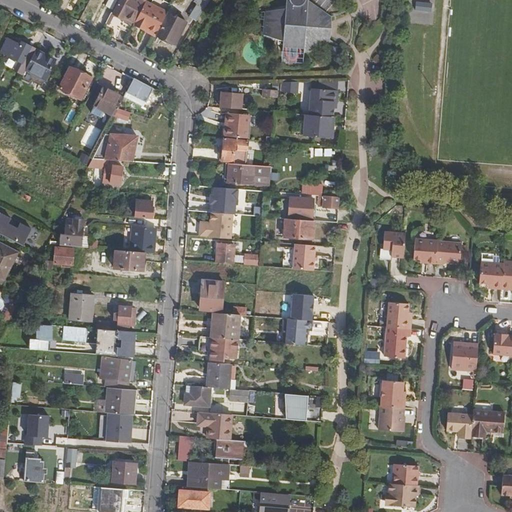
[(110,14),(117,2),(112,0),(107,0),(102,10),(110,14)]
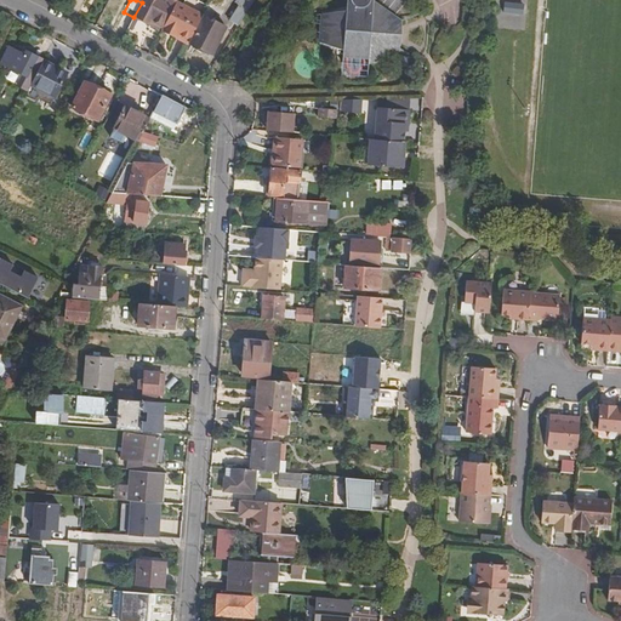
[(144,0),(143,4),(142,3),(134,17),(136,18),(136,17),(151,24),(152,21),(161,27),(170,10),(157,3),(157,0),(144,0)]
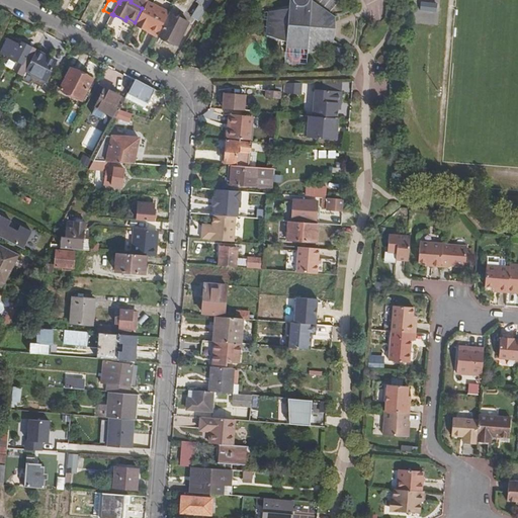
[(198,23),(212,0),(196,0),(195,3),(199,5),(191,18),(198,23)]
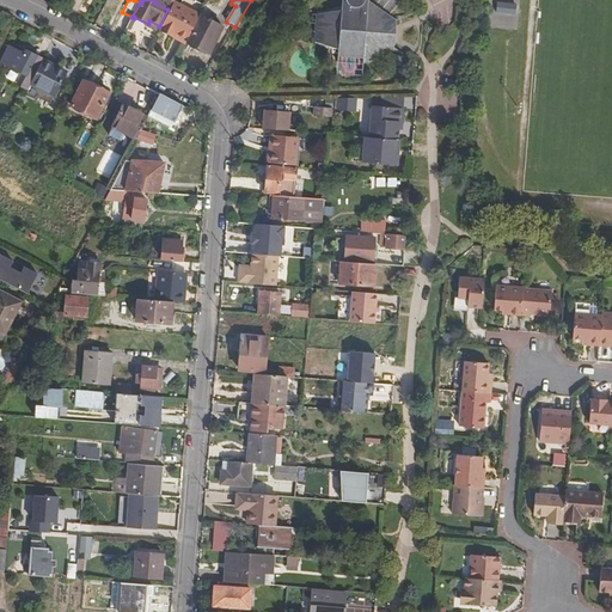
[(330,53),(336,56),(334,78),(361,80),(362,61),(391,47),(391,42),(386,38),(386,30),(392,28),(392,22),(363,7),(365,0),(347,0),(347,2),(341,4),(341,7),(317,13),(307,16),(306,42),(314,46),(330,53)]
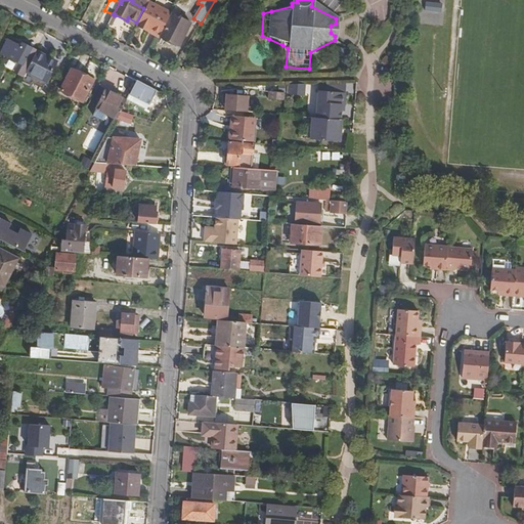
[(156,6),(148,3),(137,25),(149,31),(147,34),(159,39),(160,36),(171,14),(156,6)]
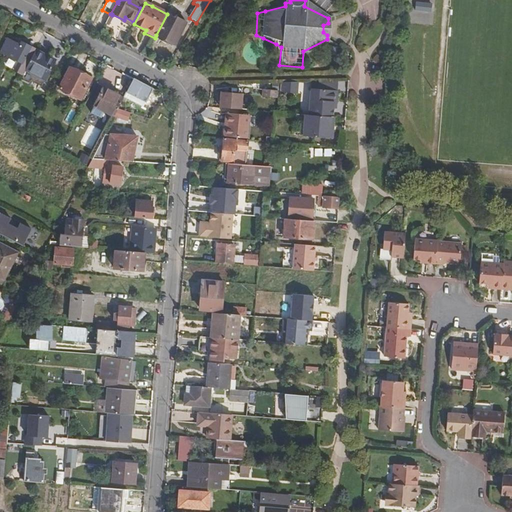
[(131,25),(133,22),(125,17),(124,20),(112,14),(112,15),(131,25)]
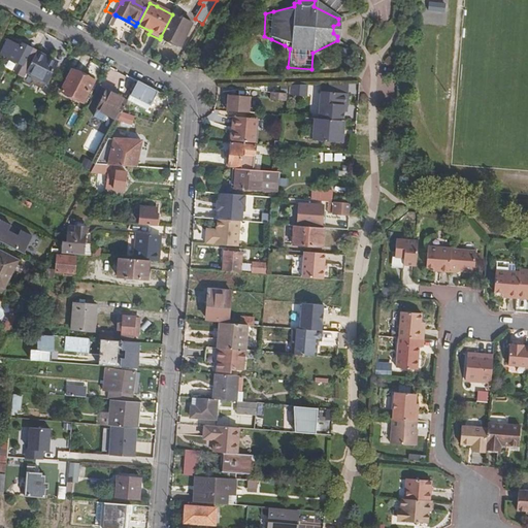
[(192,25),(172,14),(161,36),(180,46),(192,25)]
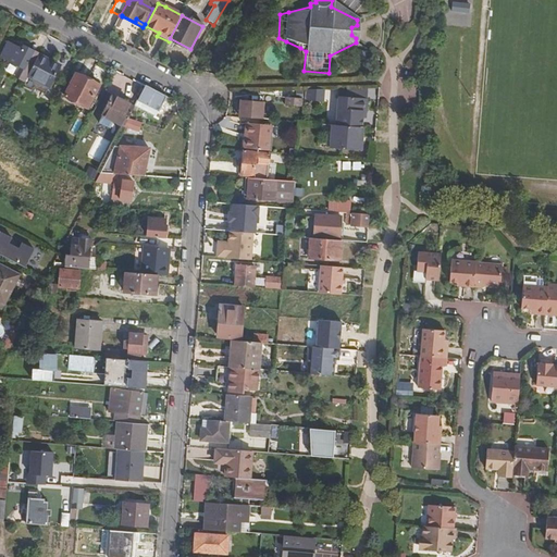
[(27,77),(38,57),(22,48),(21,51),(8,45),(0,58),(21,67),(15,78),(25,83),(27,77)]
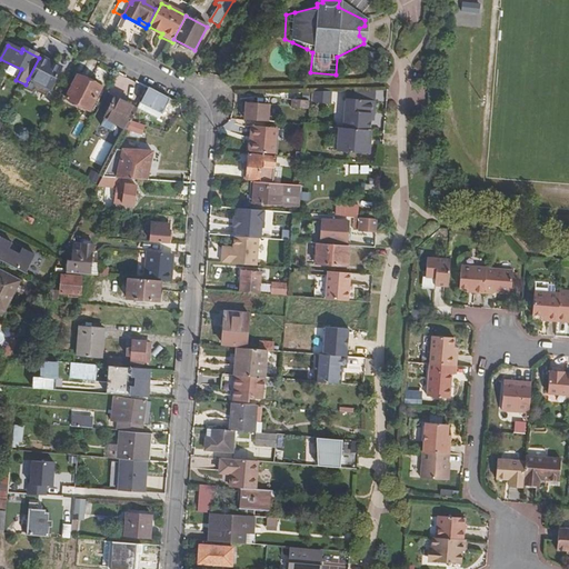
[(61,69),(39,58),(28,79),(50,90),(61,69)]
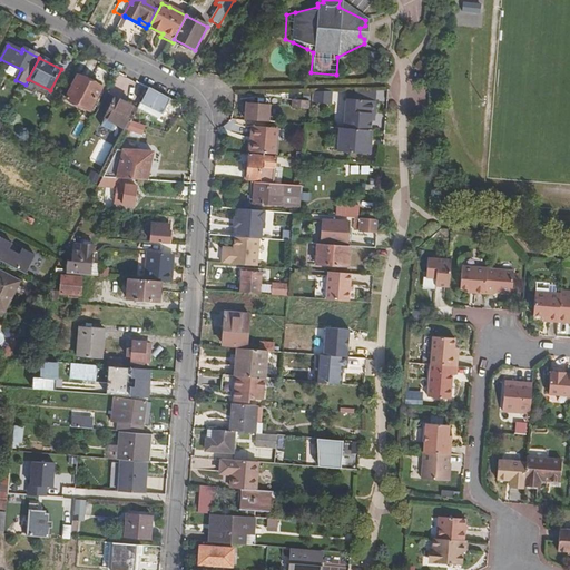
[(101,89),(78,77),(66,99),(90,111),(101,89)]
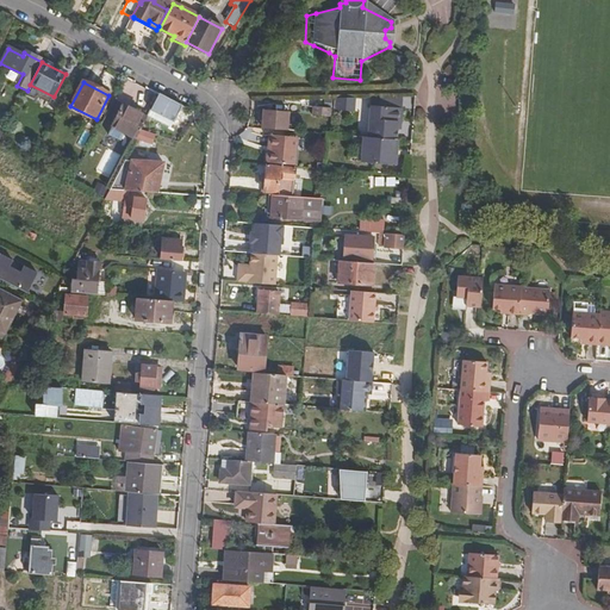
[(182,107),(159,95),(150,112),(174,124),(182,107)]
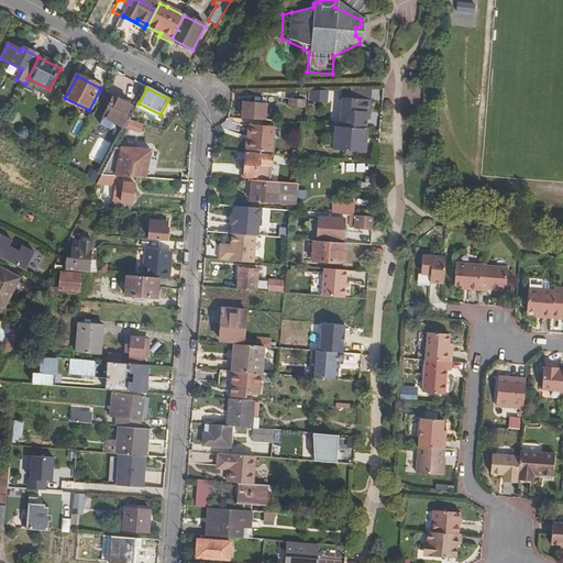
[(327,94),(310,92),(309,102),(326,103),(327,94)]
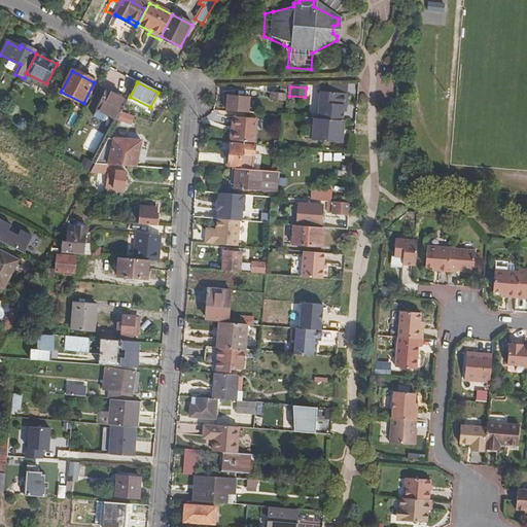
[(117,120),(127,103),(106,92),(93,116),(104,121),(107,115),(117,120)]
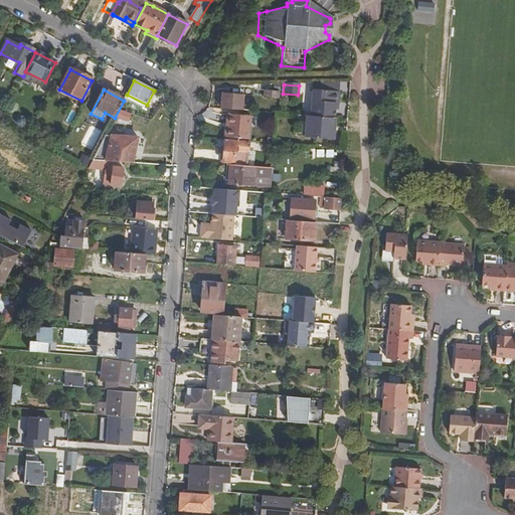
[(279,92),(264,91),(264,99),(279,100),(279,92)]
